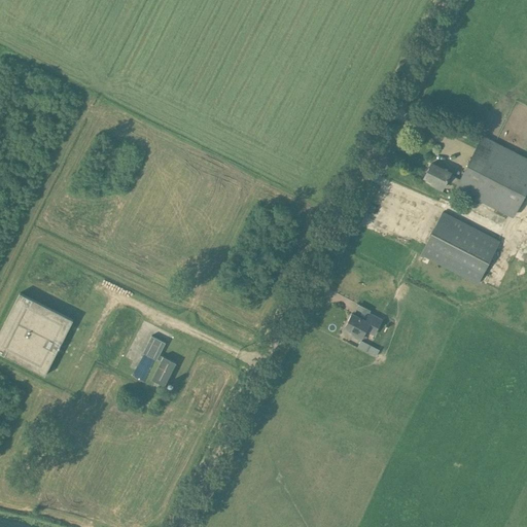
[(425,177),(433,181),(431,183),(443,188),(447,181),(456,185),(456,187),(514,217),(526,190),(526,157),(483,135),(460,179),(450,174),(451,173),(432,163),(425,177)]
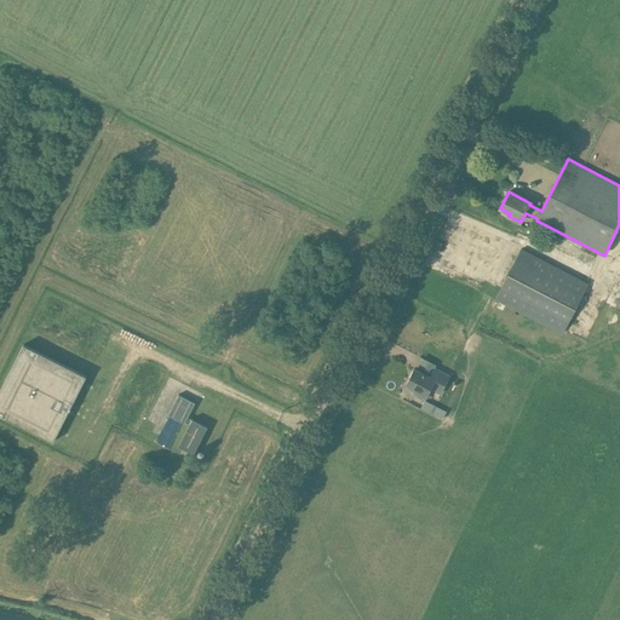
[(522,248),(495,299),(562,334),(589,283),(522,248)]
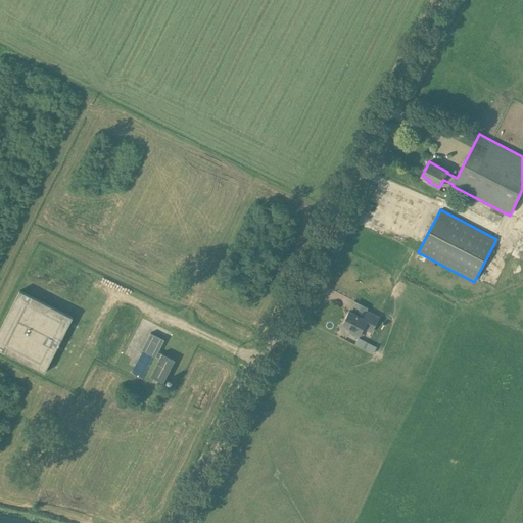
[(0,330),(0,349),(45,373),(73,318),(20,291),(0,330)]
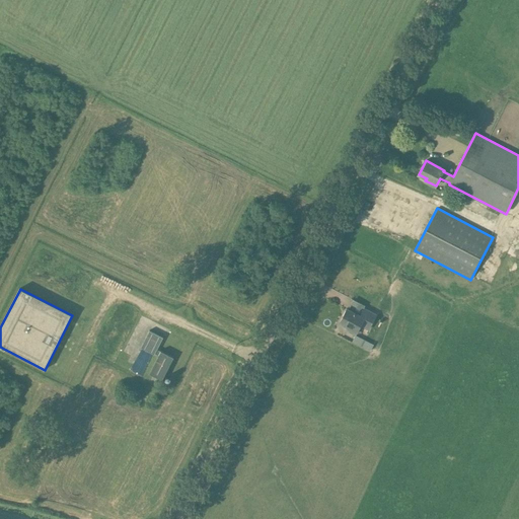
[(340,322),(348,326),(347,328),(356,334),(361,325),(369,329),(376,315),(364,309),(361,315),(347,308),(340,322)]
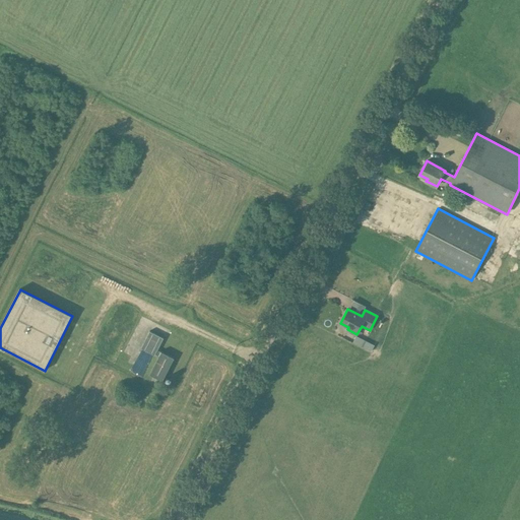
[(150,331),(141,348),(155,355),(155,354),(159,355),(150,374),(163,381),(175,358),(161,351),(161,352),(157,350),(164,338),(150,331)]
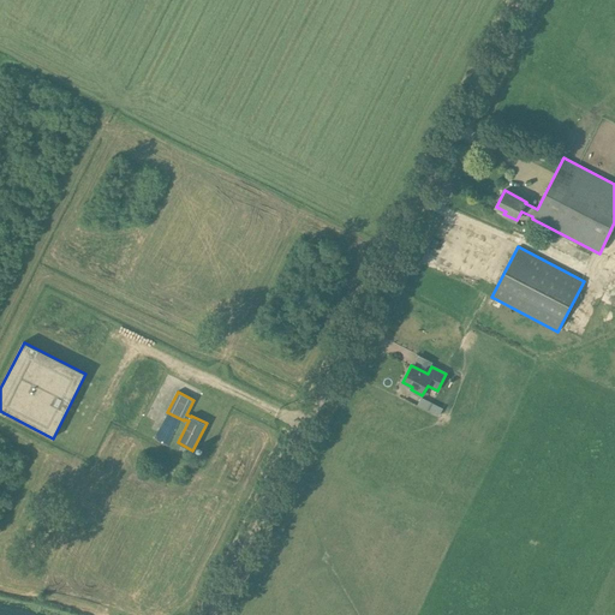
[(424,408),(429,400),(422,396),(417,405),(424,408)]
